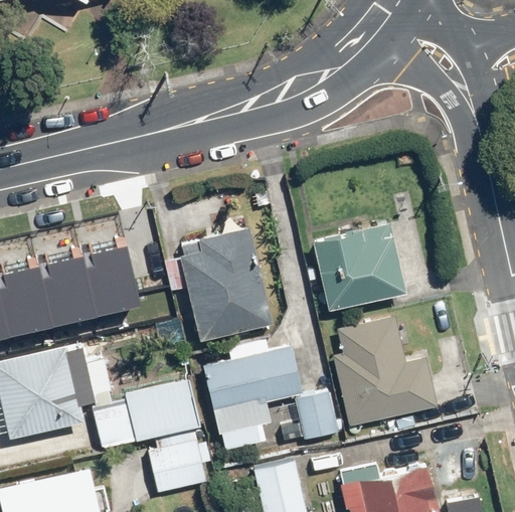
[(390,221),(313,238),(328,308),(405,291),(390,221)]
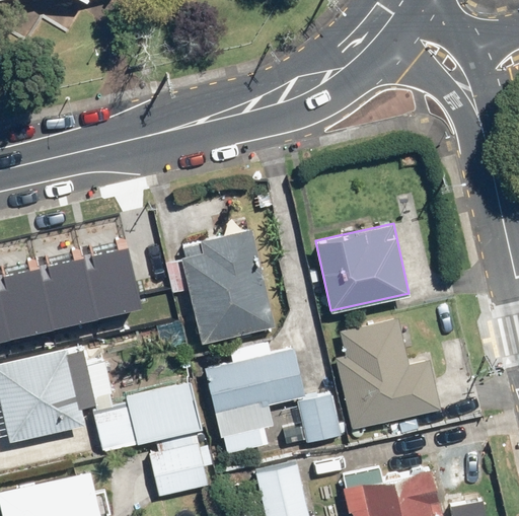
[(252,227),(178,244),(201,342),(276,325),(252,227)]
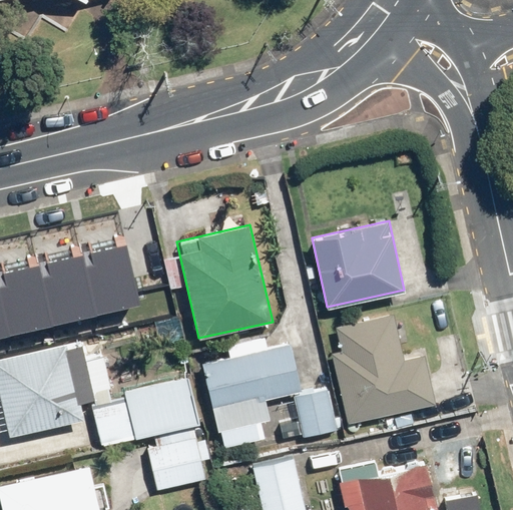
[(0,339),(138,308),(124,248),(0,277),(0,339)]
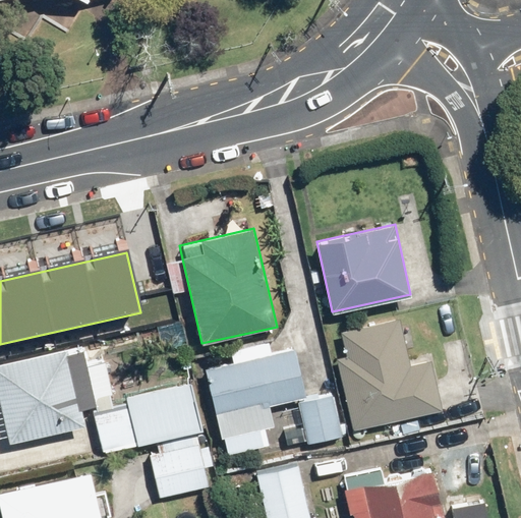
[(398,319),(342,333),(348,356),(336,359),(353,430),(443,408),(430,359),(408,364),(405,354),(415,351),(410,329),(401,331),(398,319)]
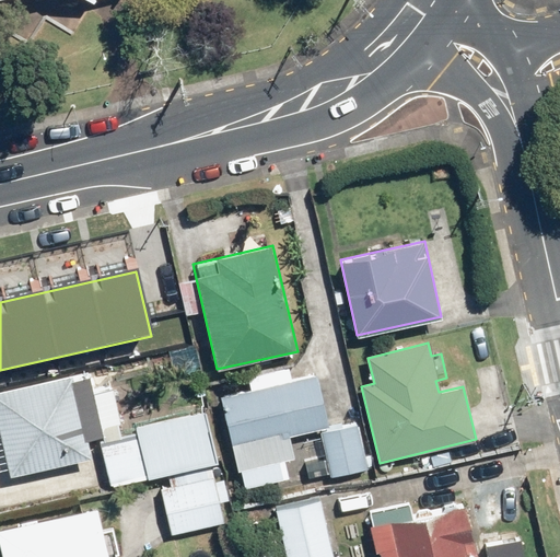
[(251,389),(221,396),(244,488),(288,477),(284,464),(295,461),(290,437),(327,427),(314,374),(291,381),(288,368),(248,378),(251,389)]
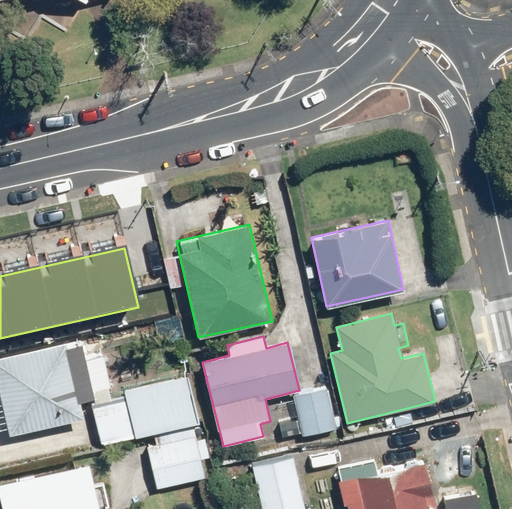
[(81,405),(95,401),(81,340),(0,358),(0,414),(5,438),(84,419),(81,405)]
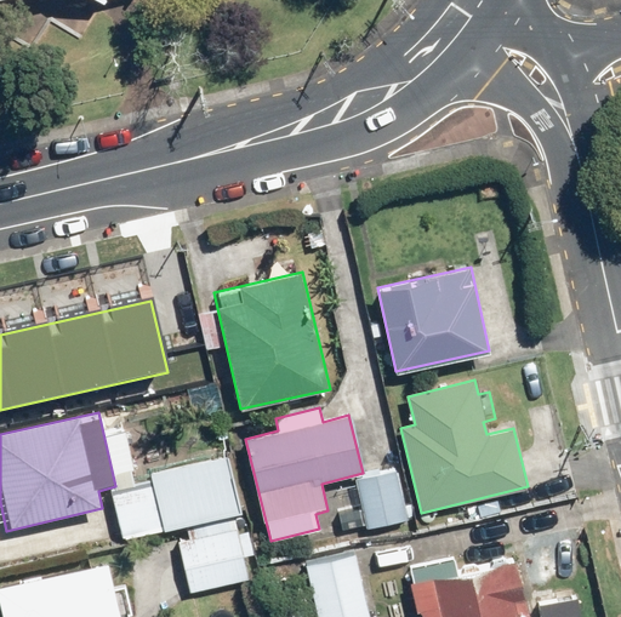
[(151,485),(163,530),(243,508),(228,455),(148,476),(151,485)]
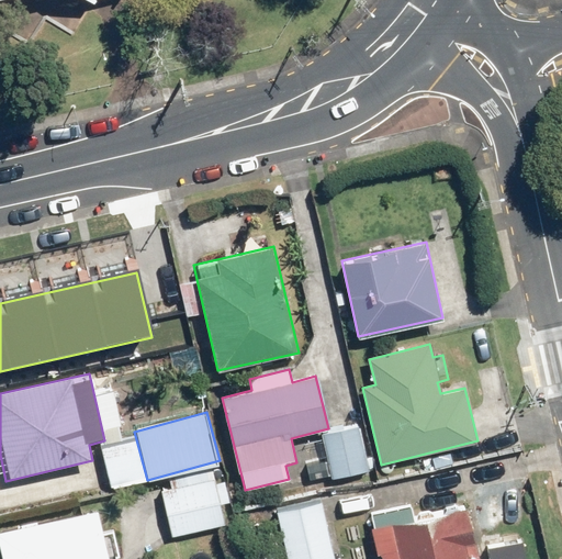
[(355,423),(321,433),(334,480),(375,468),(372,456),(364,458),(355,423)]
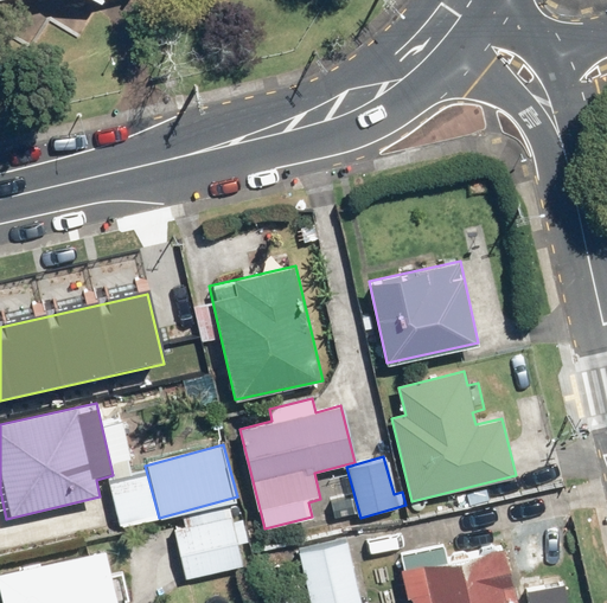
[(159,518),(147,474),(108,485),(120,528),(159,518)]
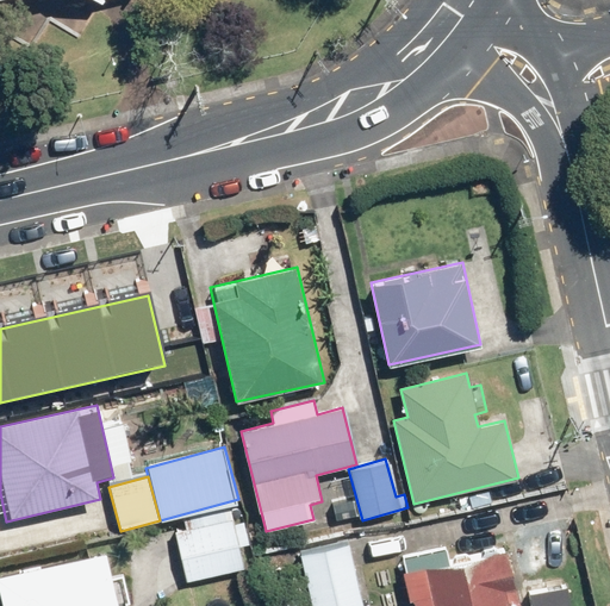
[(185,583),(244,569),(240,550),(250,548),(244,524),(234,526),(231,518),(173,532),(185,583)]
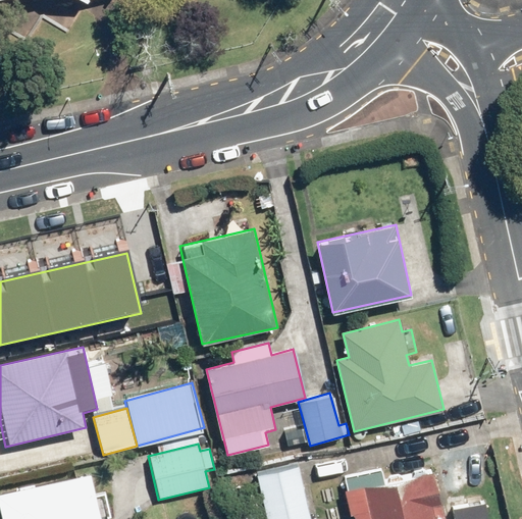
[(311,518),(301,467),(256,476),(264,518),(311,518)]
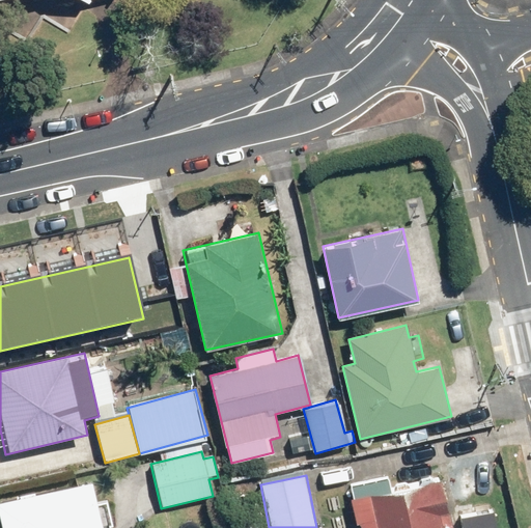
[(453,527),(444,478),(352,499),(356,524),(359,527),(453,527)]
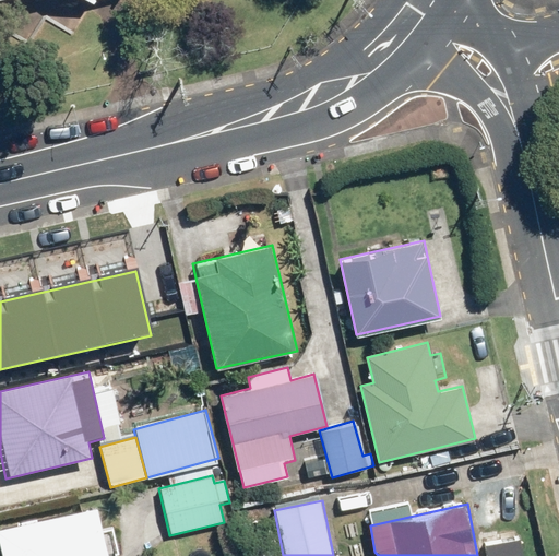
[(108,555),(96,506),(0,529),(0,555),(108,555)]
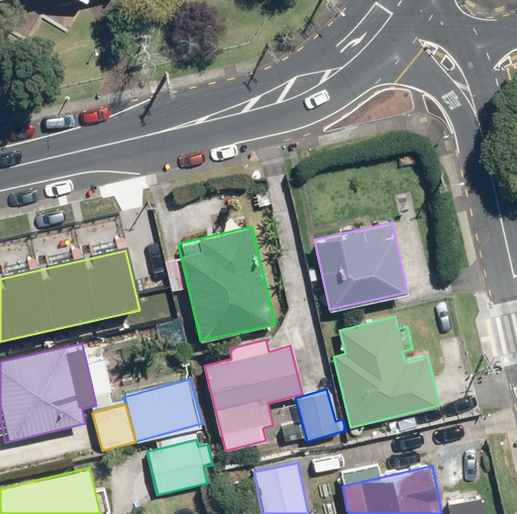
[(483,513),(480,495),(462,498),(466,513),(483,513)]
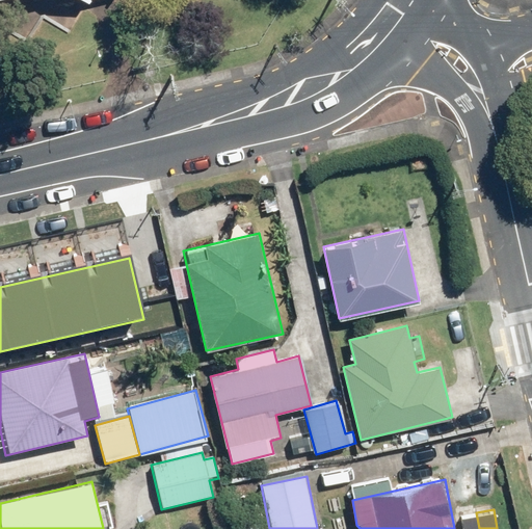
[(475,528),(473,513),(455,517),(457,528),(475,528)]
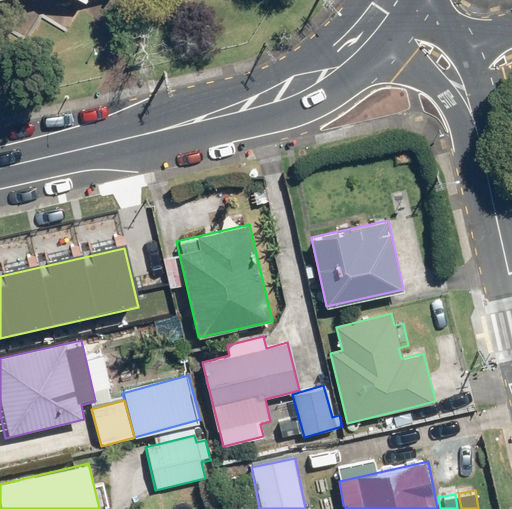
All buildings are outlined.
